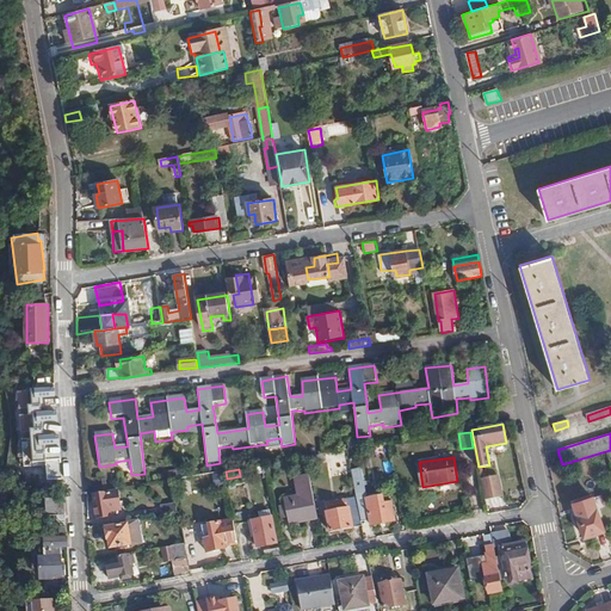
[(216,487),(226,485),(222,471),(213,474),(216,487)]
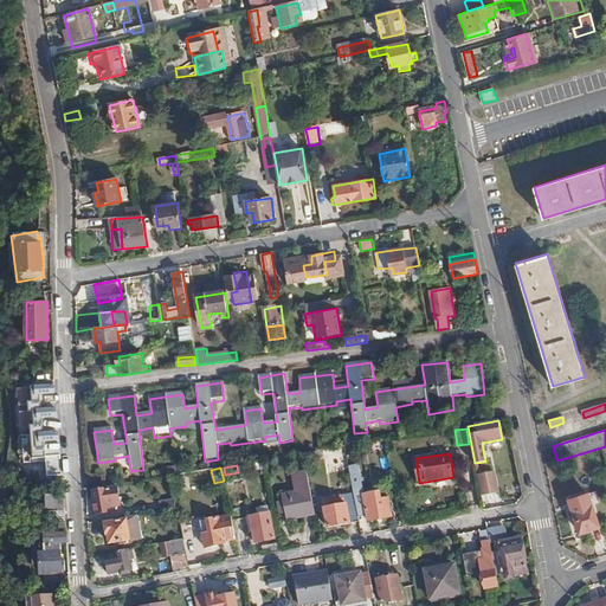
[(287,520),(316,514),(308,471),(294,474),(297,492),(282,495),(287,520)]
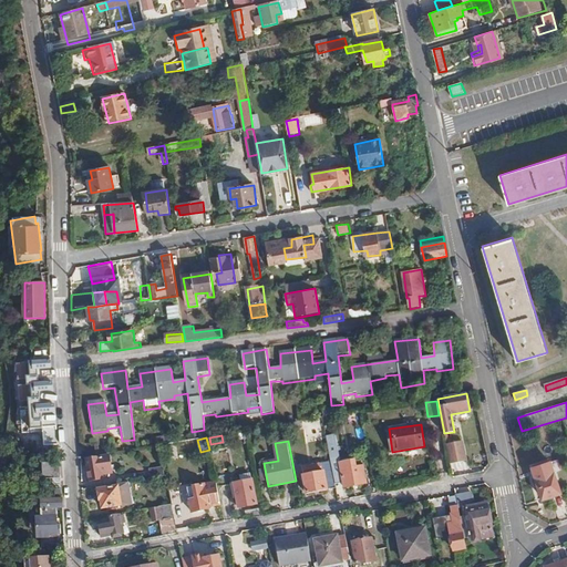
[(447,450),(450,464),(463,461),(461,447),(447,450)]
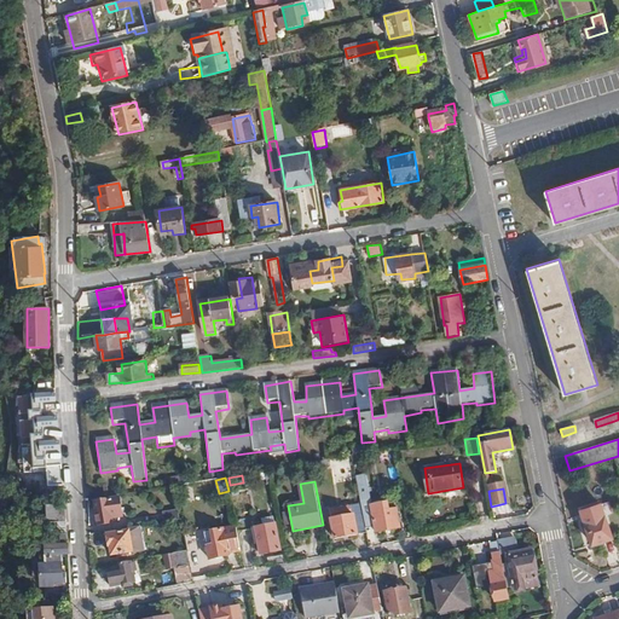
[(123,514),(121,498),(96,503),(99,526),(113,524),(111,516),(123,514)]
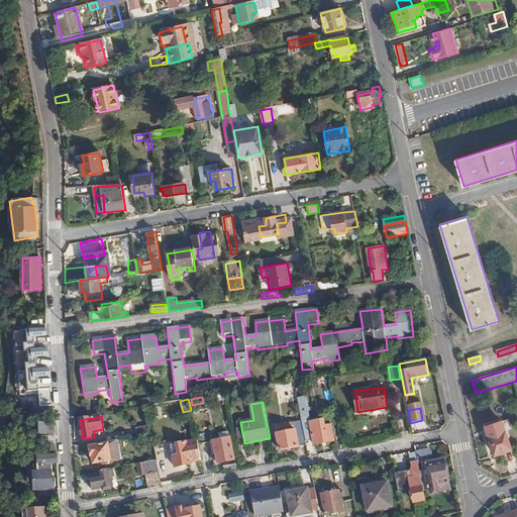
[(302,417),(302,420),(306,440),(314,439),(315,444),(334,441),(332,426),(312,429),(309,416),(302,417)]
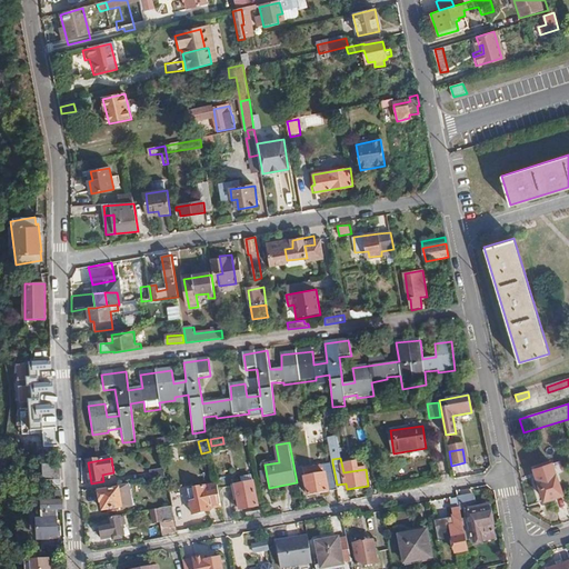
[(309,496),(338,490),(337,485),(332,462),(303,468),(309,496)]
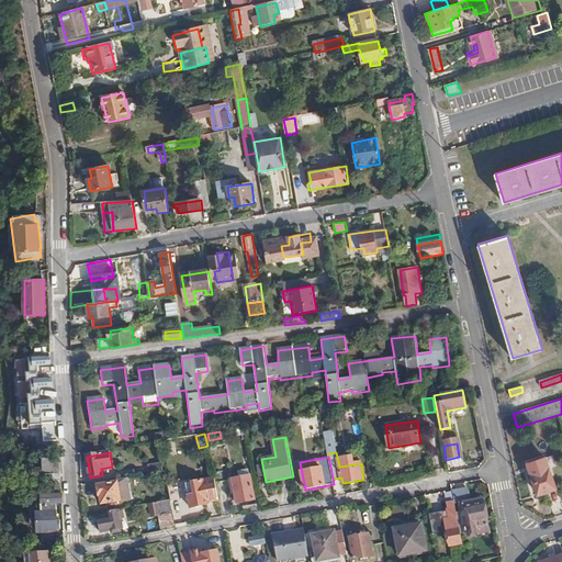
[(59,480),(58,458),(41,460),(44,478),(53,476),(53,481),(59,480)]
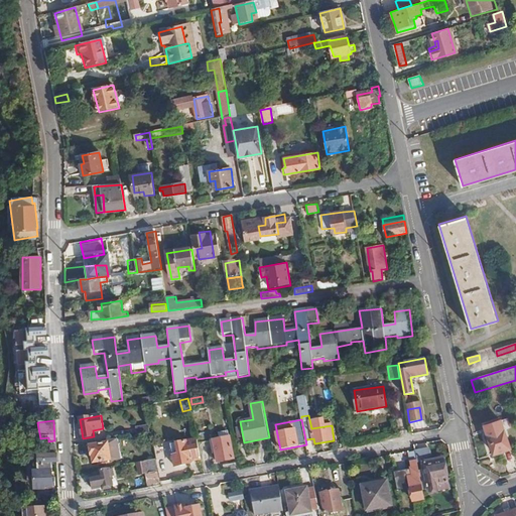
[(511,448),(501,421),(486,426),(495,454),(511,448)]
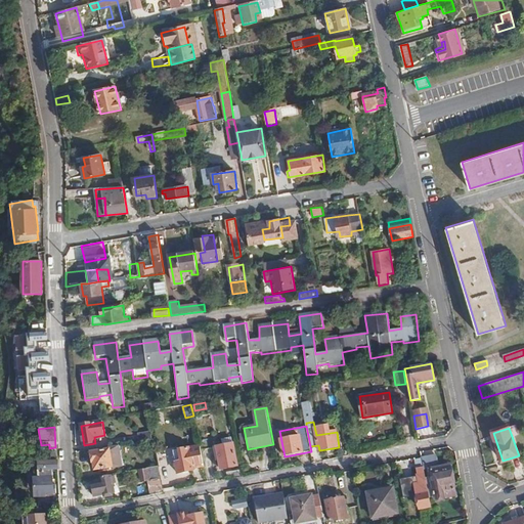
[(137,433),(138,442),(151,440),(149,431),(137,433)]
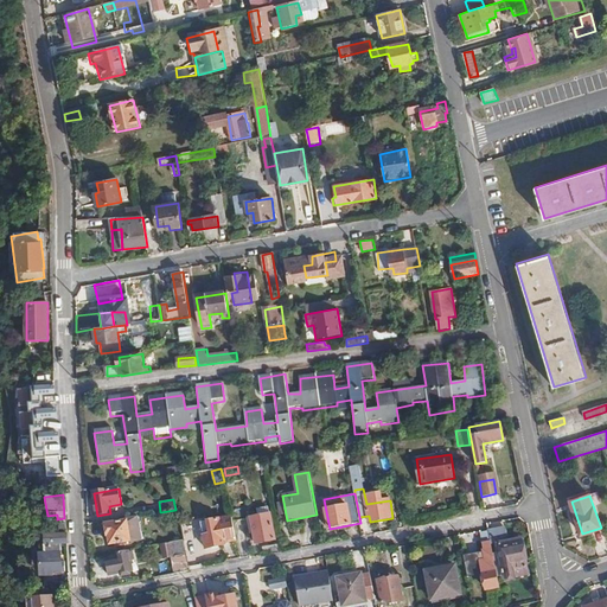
[(272,516),(251,519),(256,544),(275,540),(272,516)]
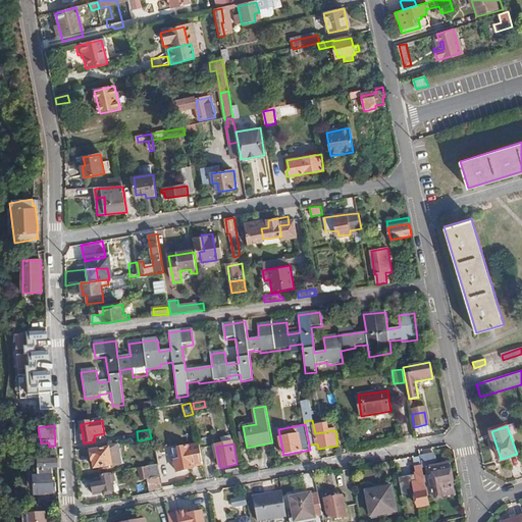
[(194,466),(204,464),(201,445),(173,450),(176,471),(195,468),(194,466)]
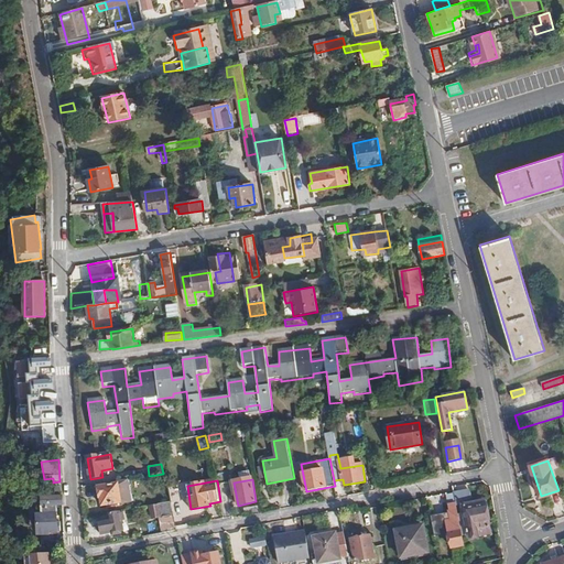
[(128,501),(125,483),(98,487),(101,506),(128,501)]
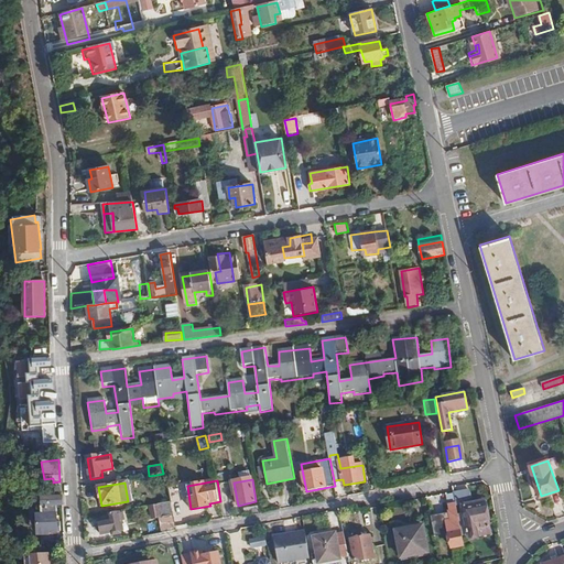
[(474,503),(472,489),(455,492),(457,503),(457,505),(457,507),(464,506),(474,503)]
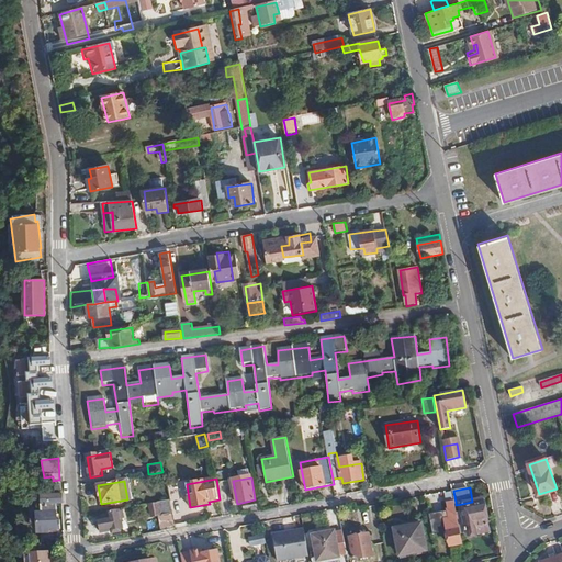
[(60,505),(60,495),(40,496),(41,506),(43,506),(44,530),(58,529),(57,514),(58,514),(58,505),(60,505)]
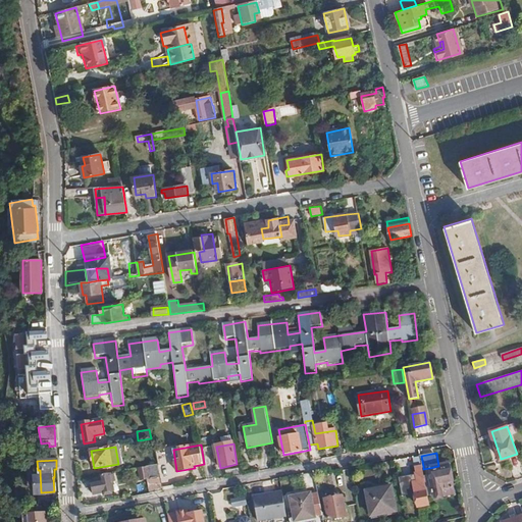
[(449,464),(438,466),(429,468),(435,499),(446,497),(445,491),(454,490),(449,464)]
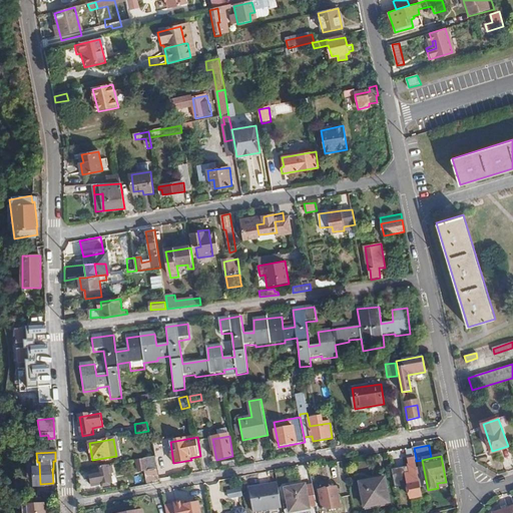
[(149,470),(157,469),(155,457),(147,458),(149,470)]
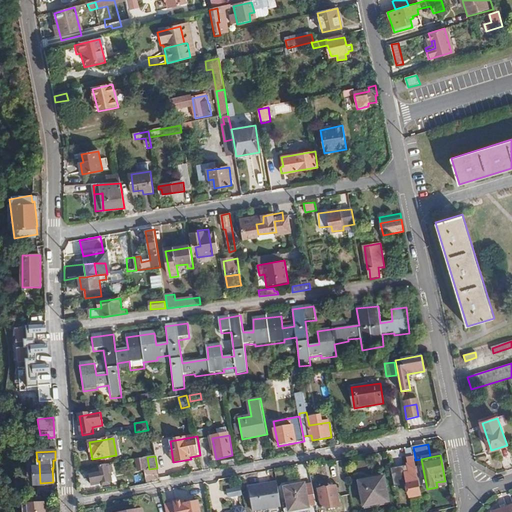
[(419,499),(422,499),(415,460),(415,458),(415,457),(407,458),(408,465),(391,468),(395,488),(408,486),(411,499),(419,497),(419,499)]
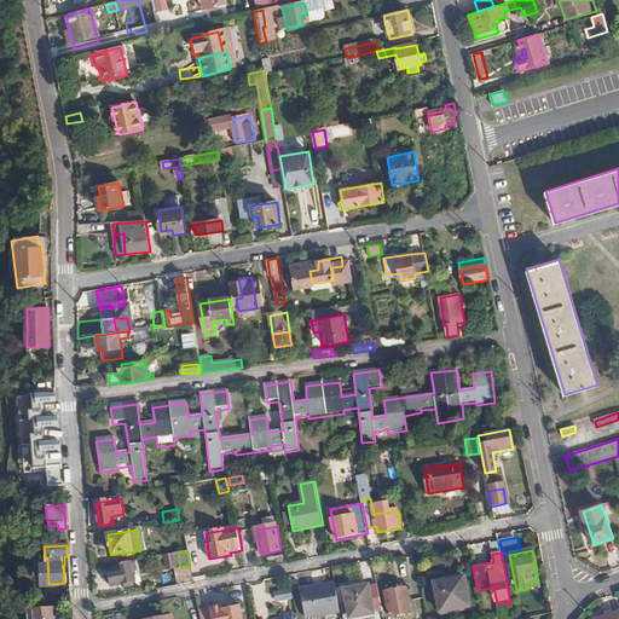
[(111,585),(111,586),(134,584),(133,574),(138,573),(137,563),(119,566),(120,571),(110,572),(110,574),(108,577),(109,583),(111,585)]
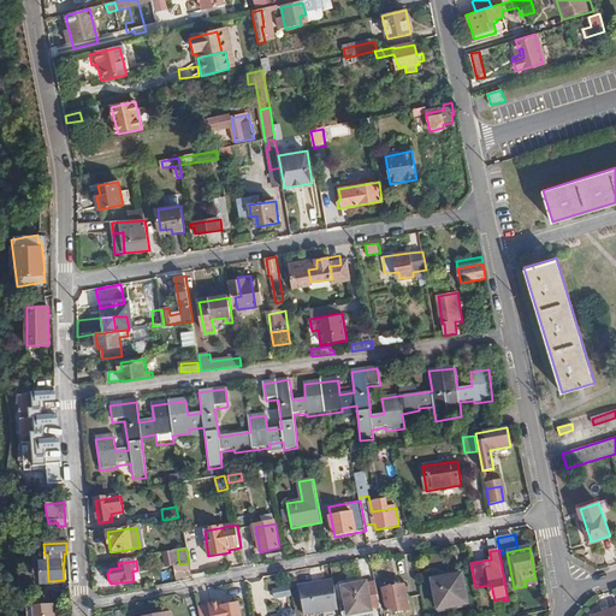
[(467,605),(462,575),(431,581),(437,611),(467,605)]
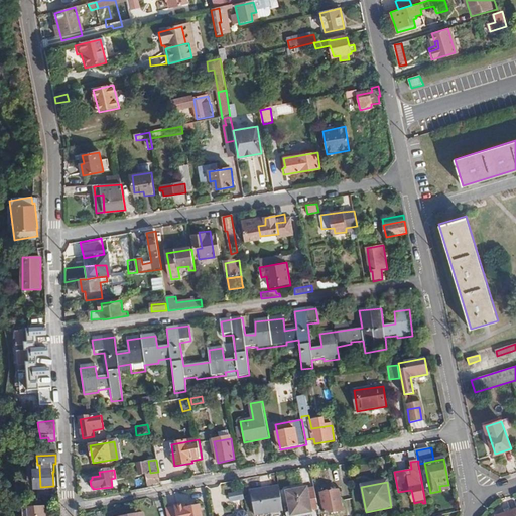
[(255,515),(283,510),(279,486),(251,491),(255,515)]
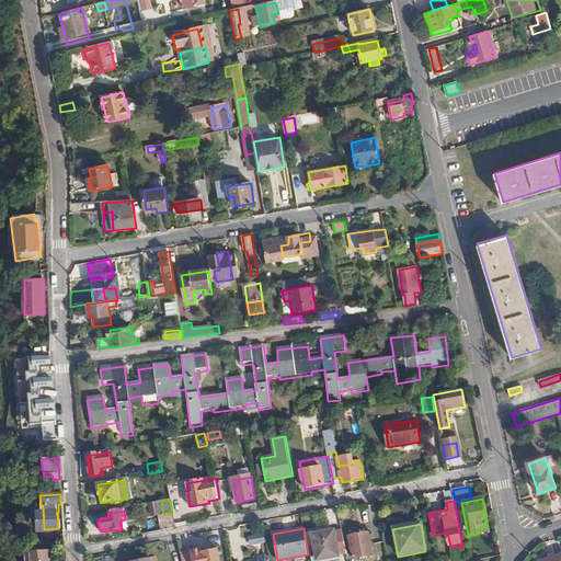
[(339,557),(334,531),(313,536),(317,560),(339,557)]
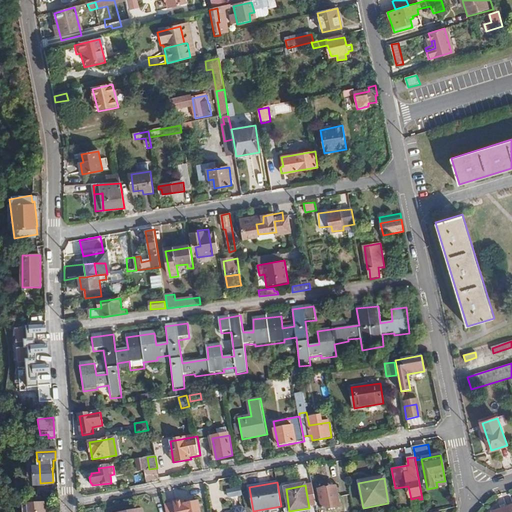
[(241,486),(227,489),(229,498),(243,495),(241,486)]
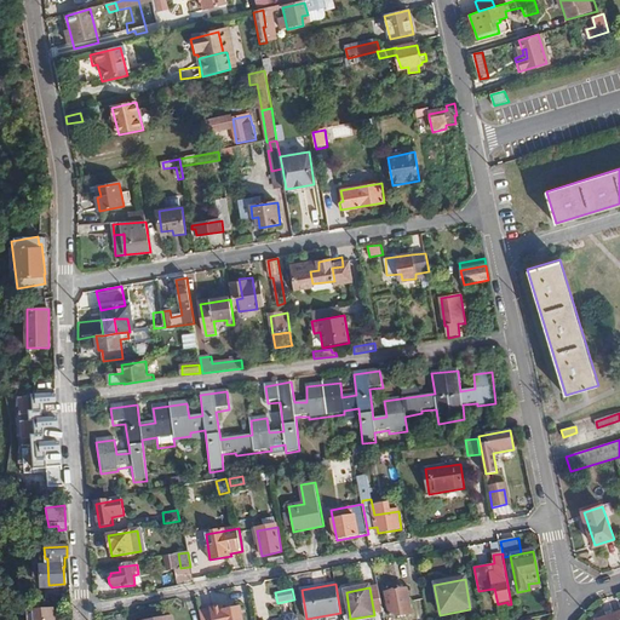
[(402,603),(400,590),(386,592),(391,618),(412,614),(409,603),(402,603)]
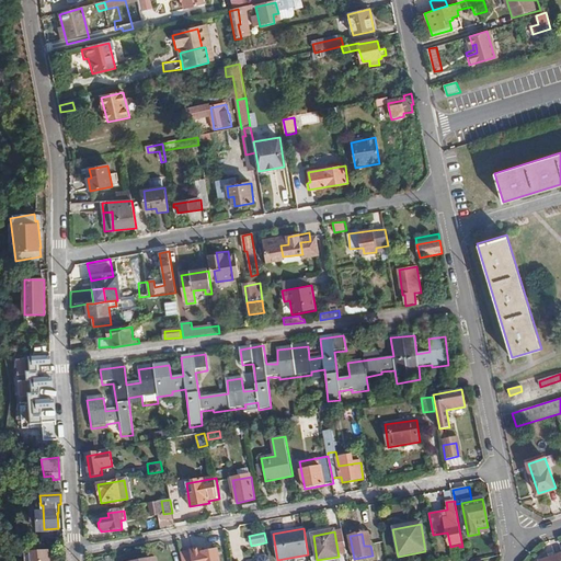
[(201,548),(180,552),(181,560),(219,560),(217,549),(201,552),(201,548)]
